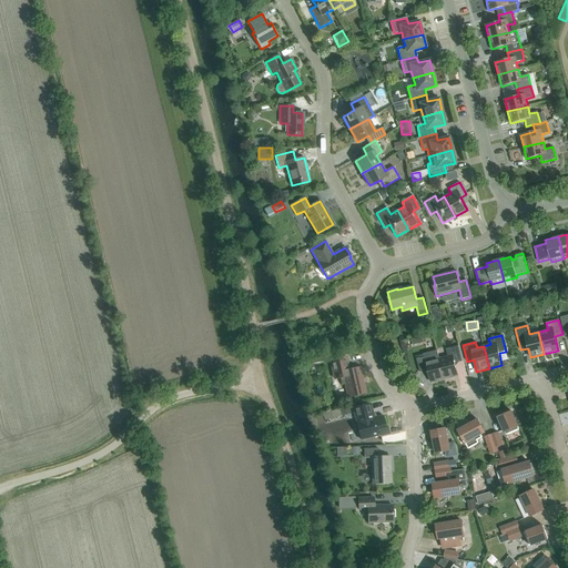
[(444,379),(457,376),(455,363),(463,362),(458,346),(446,350),(448,356),(439,358),(444,379)]
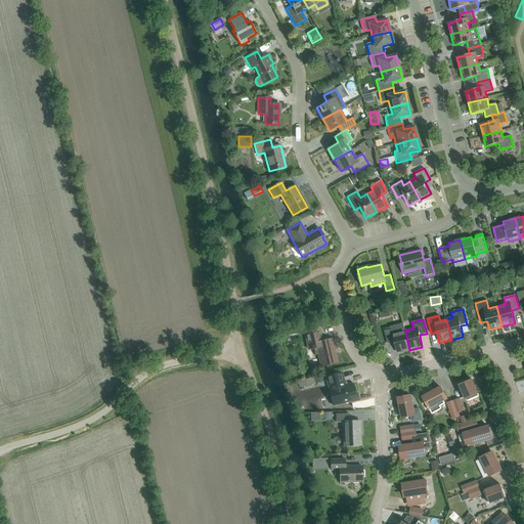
[(384,330),(387,344),(395,342),(398,353),(409,350),(405,331),(403,322),(391,325),(391,328),(384,330)]
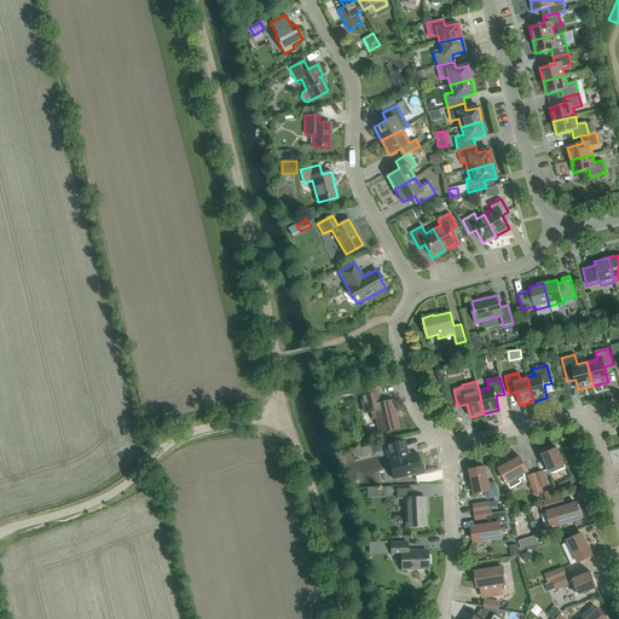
[(372,420),(376,418),(379,433),(398,428),(392,400),(380,404),(377,389),(359,393),(364,414),(371,412),(372,420)]
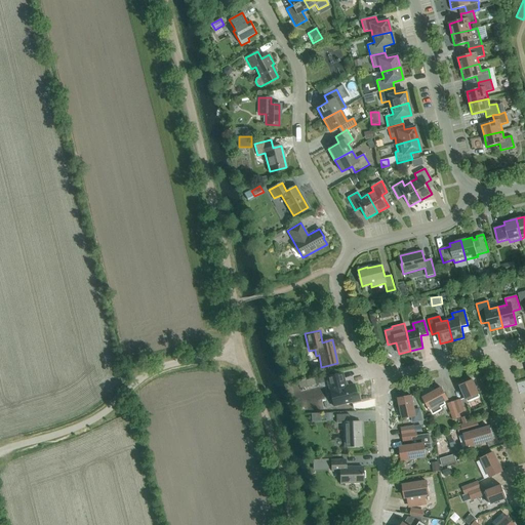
[(352,403),(360,401),(358,395),(356,396),(353,385),(346,387),(341,373),(326,377),(330,391),(329,391),(333,407),(351,402),(352,403)]
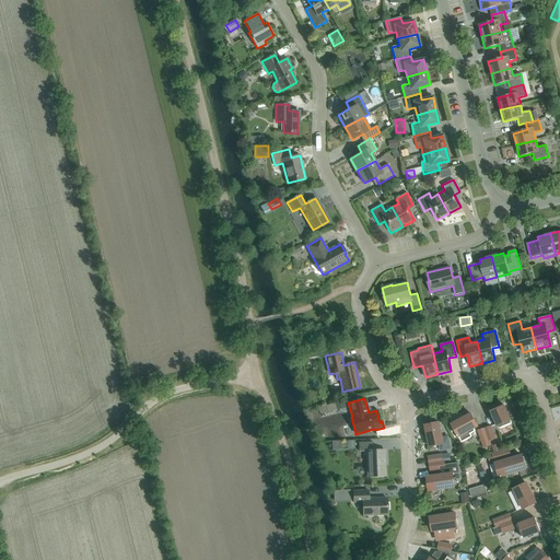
[(499,429),(512,423),(504,406),(491,411),(499,429)]
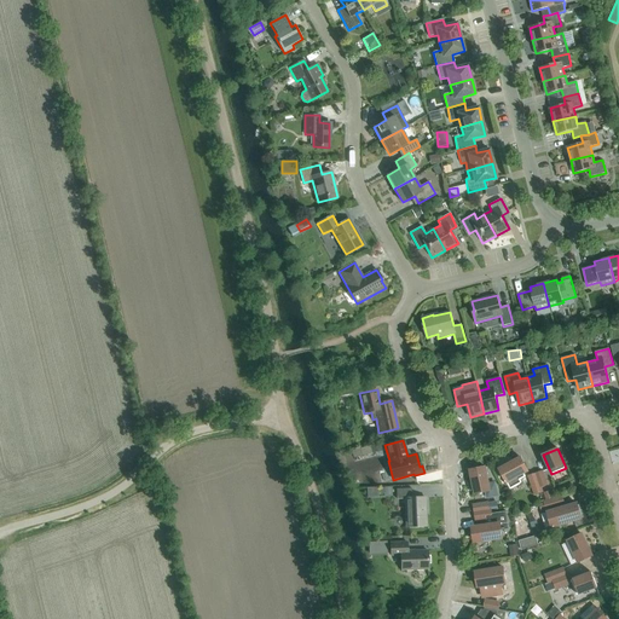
[(503,467),(502,468),(499,469),(510,489),(521,482),(520,480),(526,476),(524,474),(528,472),(520,458),(508,464),(507,464),(505,464),(504,464),(504,466),(503,466),(503,467)]
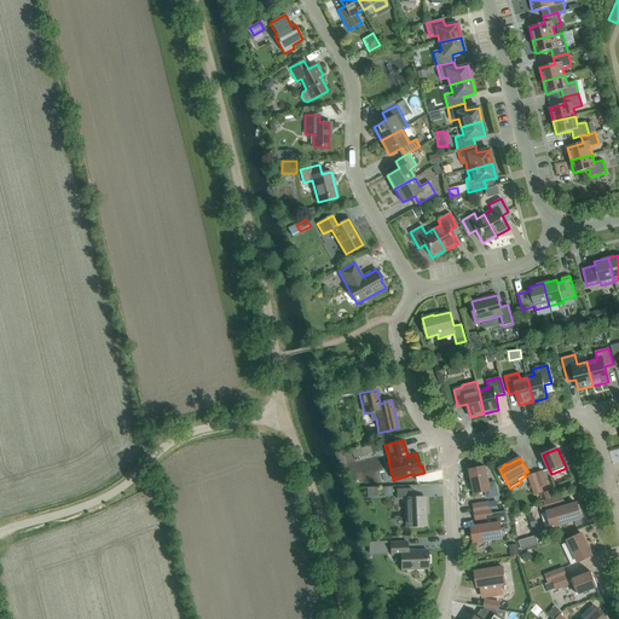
[(489,484),(485,467),(470,470),(475,495),(486,492),(487,498),(498,496),(495,482),(489,484)]
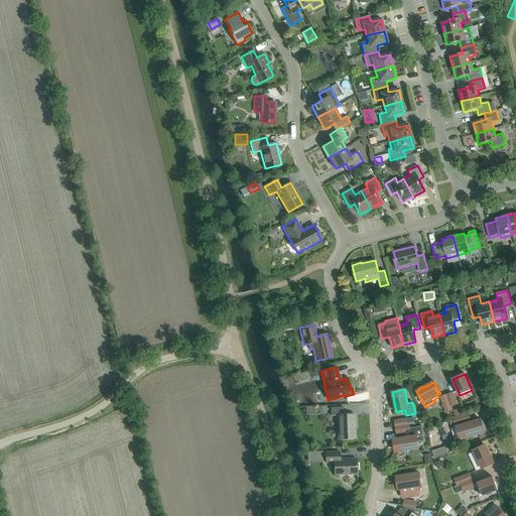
[(453,392),(446,394),(452,410),(453,410),(452,406),(457,404),(453,392)]
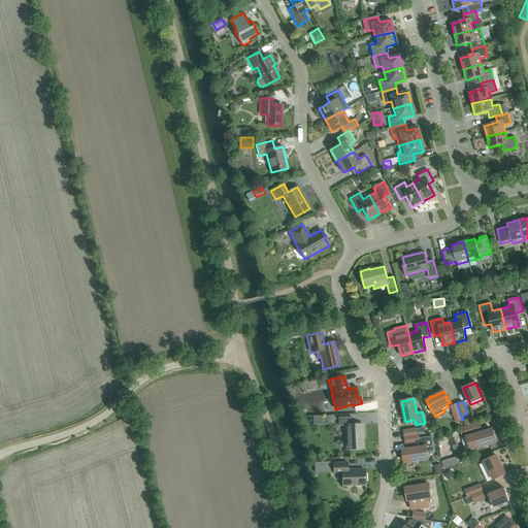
[(462,420),(457,403),(450,406),(456,422),(462,420)]
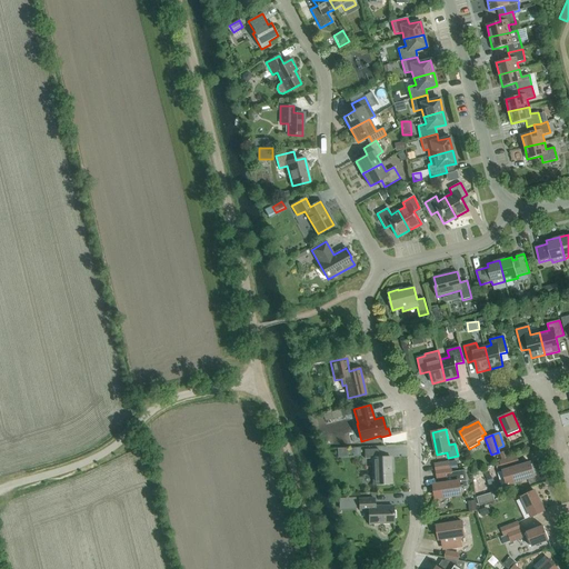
[(373,485),(391,483),(390,458),(378,458),(378,449),(365,450),(365,459),(372,458),(373,485)]
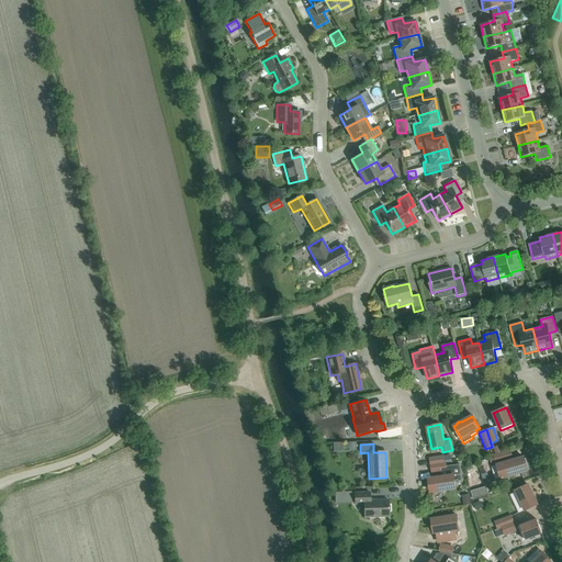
[(493,457),(512,451),(510,450),(502,452),(501,446),(493,448),(495,454),(493,456),(493,457)]
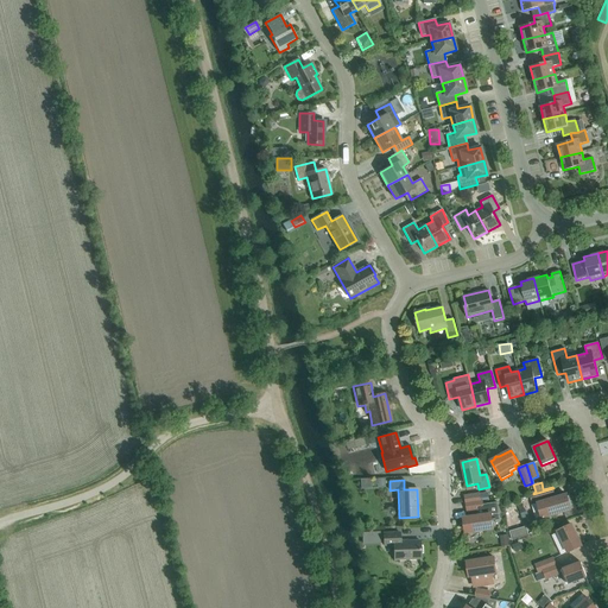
[(553,488),(533,494),(534,494),(530,495),(532,502),(555,496),(553,488)]
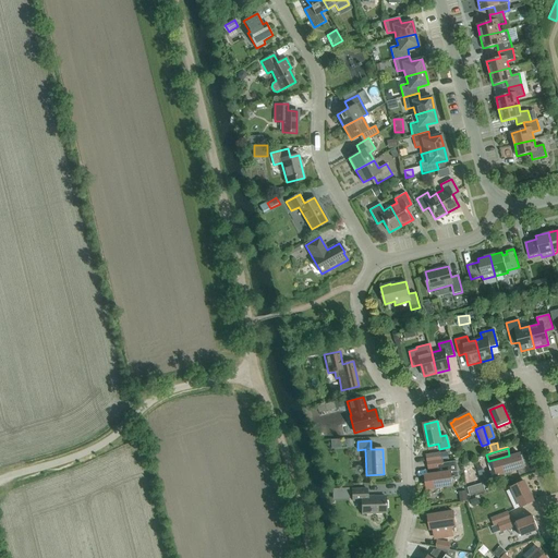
[(439,452),(426,455),(427,462),(443,460),(443,459),(449,458),(448,451),(440,453),(439,452)]
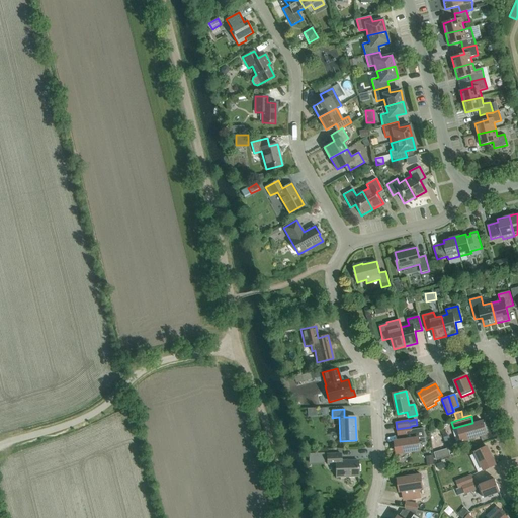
[(459,429),(453,431),(457,442),(462,441),(487,434),(483,422),(459,429)]
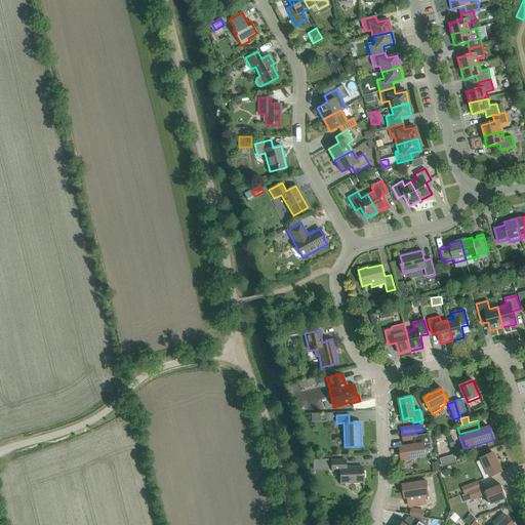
[(416,433),(402,435),(403,443),(418,440),(417,436),(416,433)]
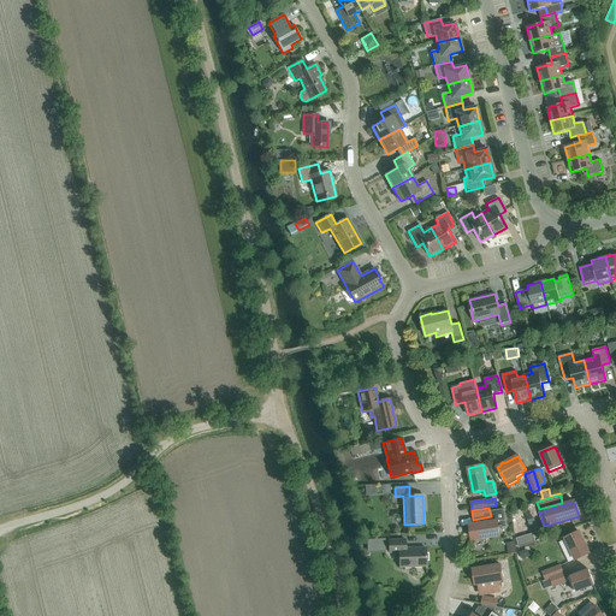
[(491,522),(471,525),(473,540),(499,535),(498,527),(507,526),(504,509),(490,511),(491,516),(491,522)]
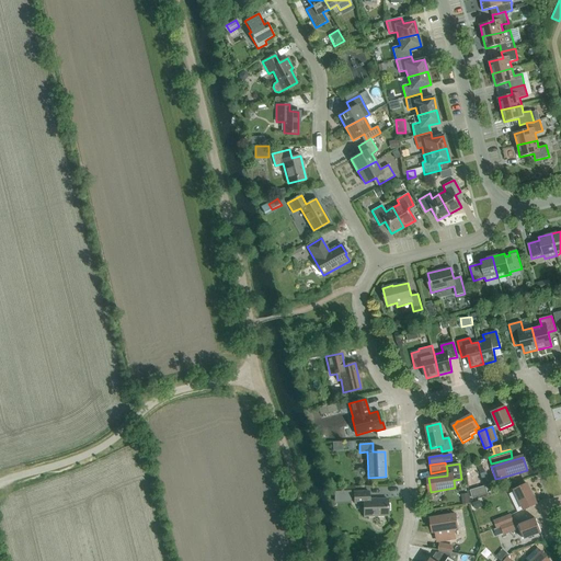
[(515,490),(524,510),(537,504),(527,484),(515,490)]
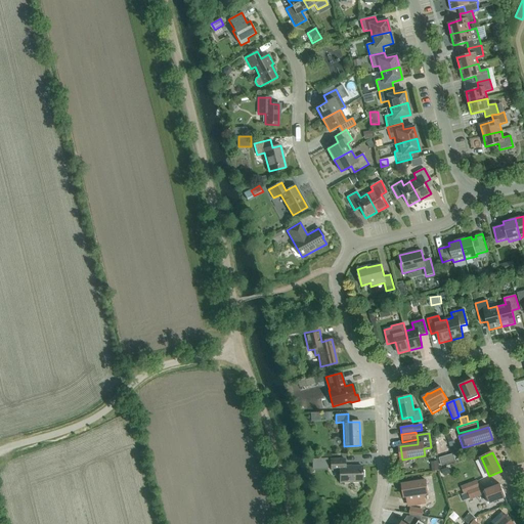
[(340,482),(362,481),(361,466),(345,467),(345,460),(331,460),(331,470),(339,470),(340,482)]
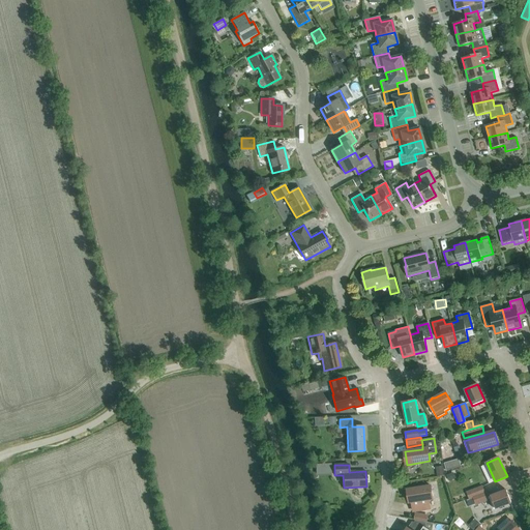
[(430,509),(429,500),(433,499),(431,487),(408,490),(410,503),(412,502),(413,511),(430,509)]
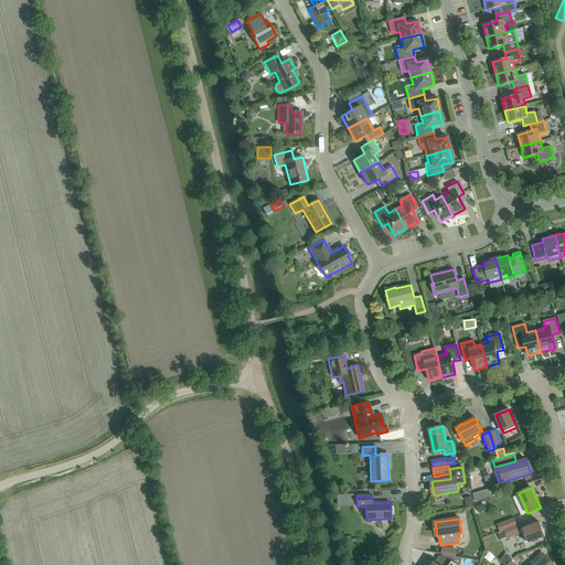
[(499,532),(516,525),(514,519),(497,524),(499,532)]
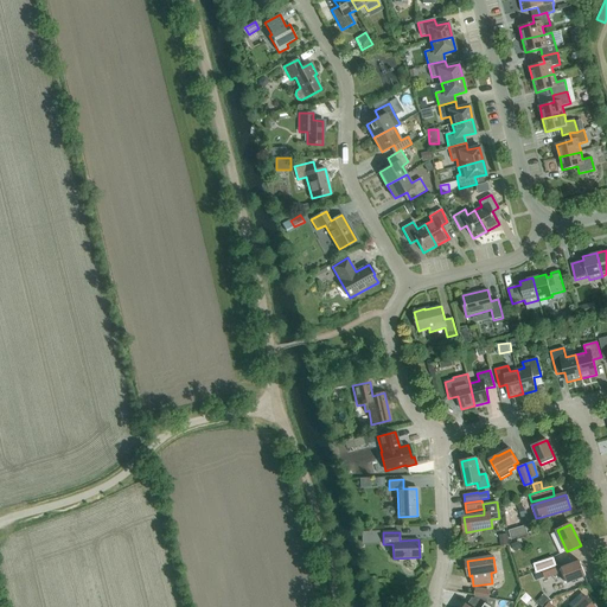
[(561,569),(566,583),(586,576),(580,562),(561,569)]
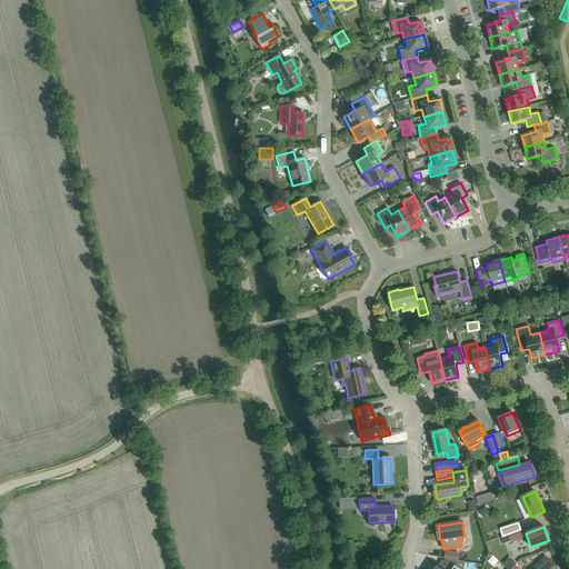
[(523,538),(520,529),(502,536),(503,537),(508,535),(511,542),(523,538)]
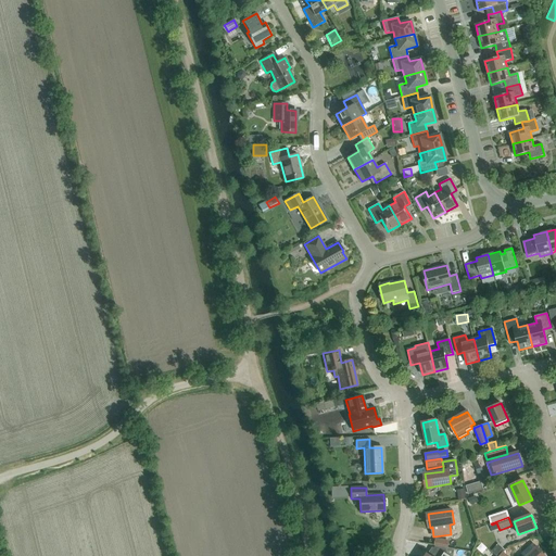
[(447,548),(447,547),(434,545),(436,546),(436,548),(432,547),(426,555),(450,555),(452,548),(447,548)]
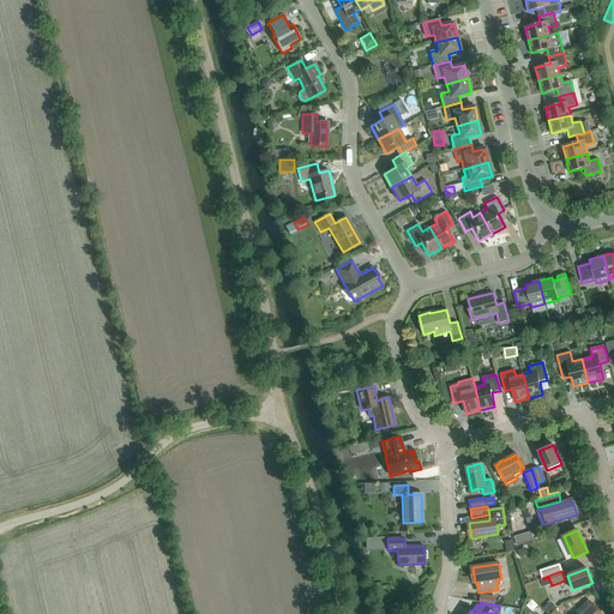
[(552,613),(555,609),(558,608),(552,603),(546,611),(548,613),(552,613)]
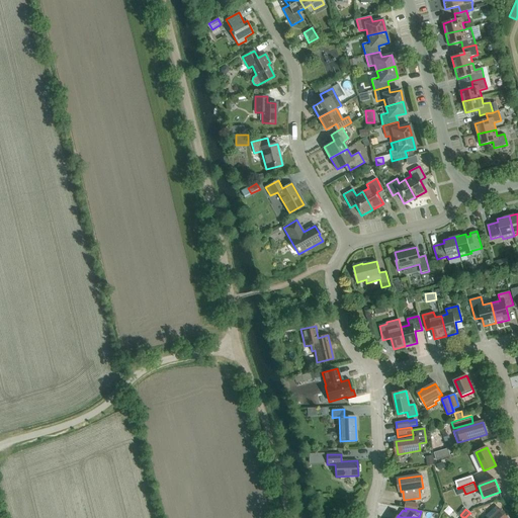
[(493,509),(486,516),(487,517),(508,517),(501,510),(500,511),(497,514),(493,509)]
